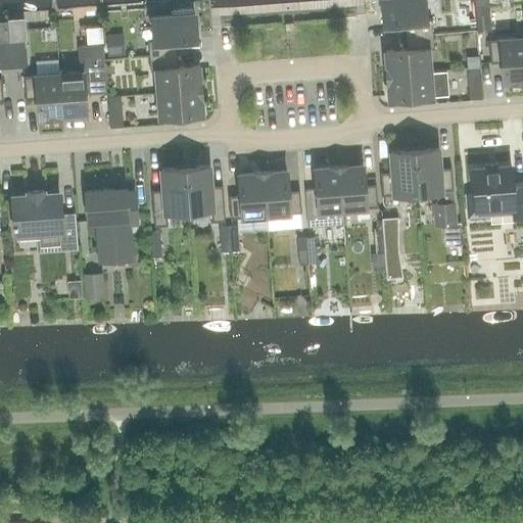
[(427,19),(425,0),(381,0),(384,25),(405,22),(406,36),(433,34),(432,18),(427,19)]
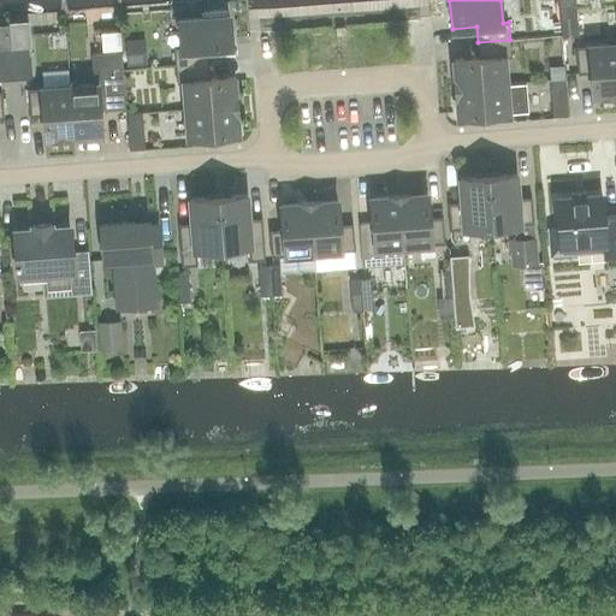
[(576,7),(563,7),(566,37),(579,36),(576,7)]
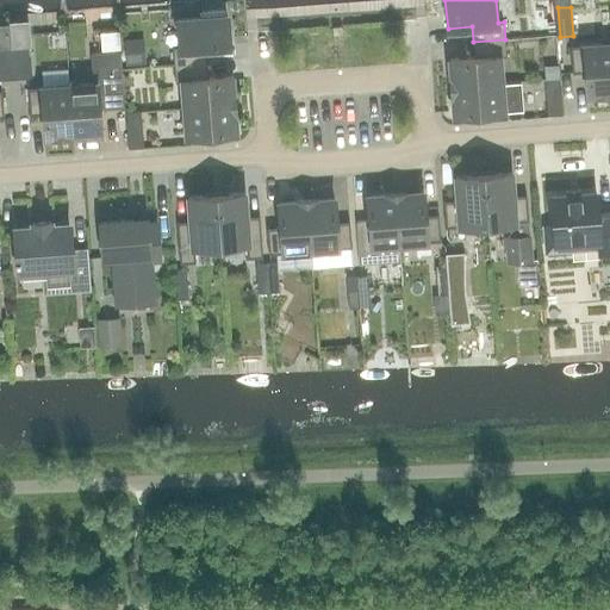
[(230,45),(228,16),(224,17),(223,11),(204,12),(204,18),(178,20),(180,48),(174,48),(175,66),(207,63),(206,47),(230,45)]
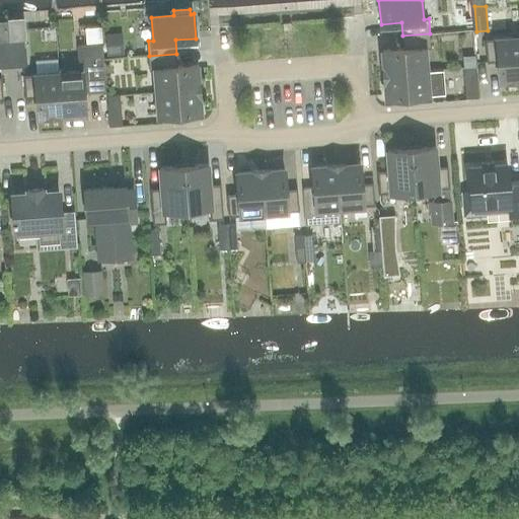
[(9,20),(10,32),(25,31),(24,19),(9,20)]
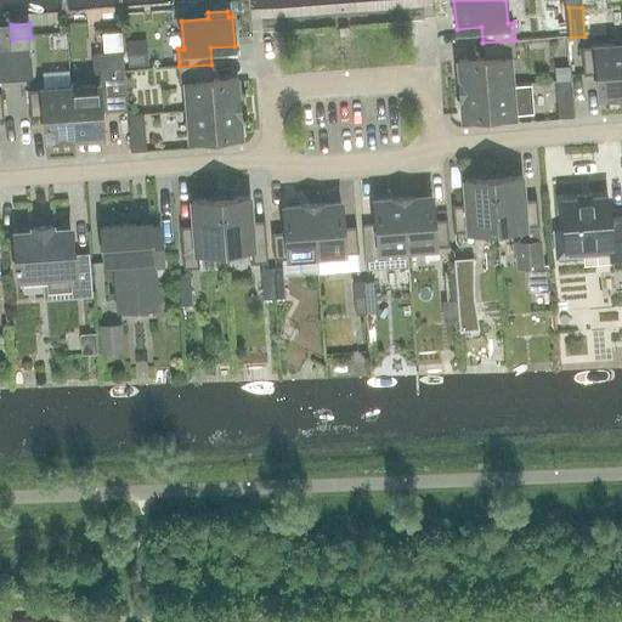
[(520,37),(535,35),(533,26),(519,26),(520,37)]
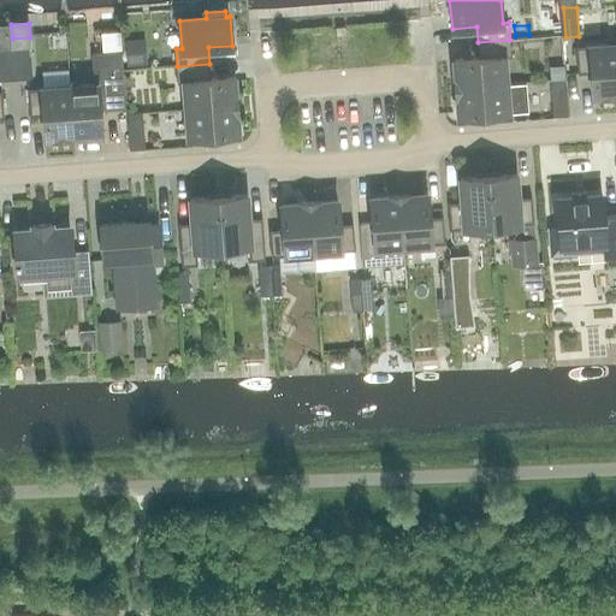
[(144,65),(143,39),(126,40),(129,66),(144,65)]
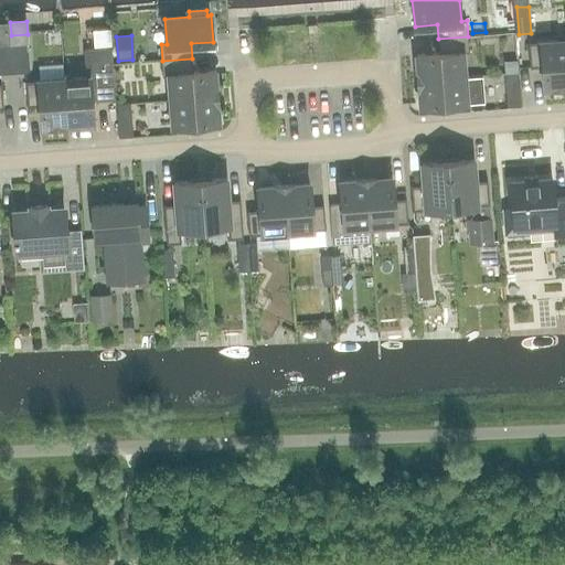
[(469,53),(468,36),(438,39),(439,53),(417,55),(419,81),(466,78),(466,77),(464,53),(469,53)]
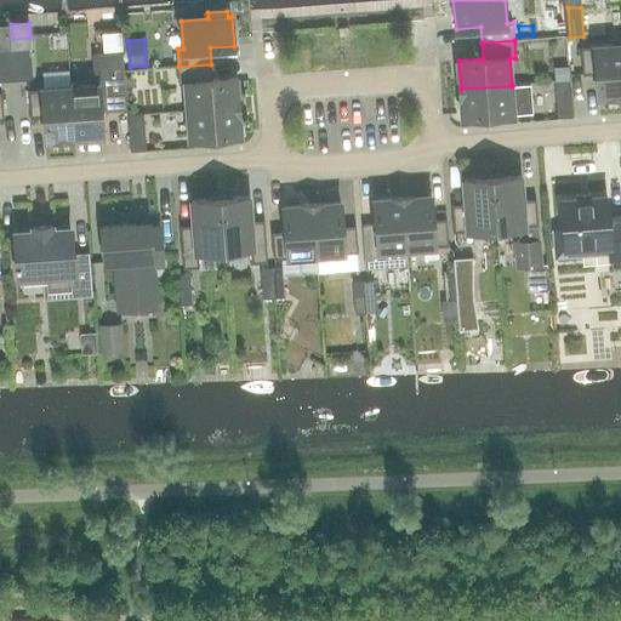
[(620,95),(620,44),(581,47),(584,74),(597,74),(599,97),(620,95)]
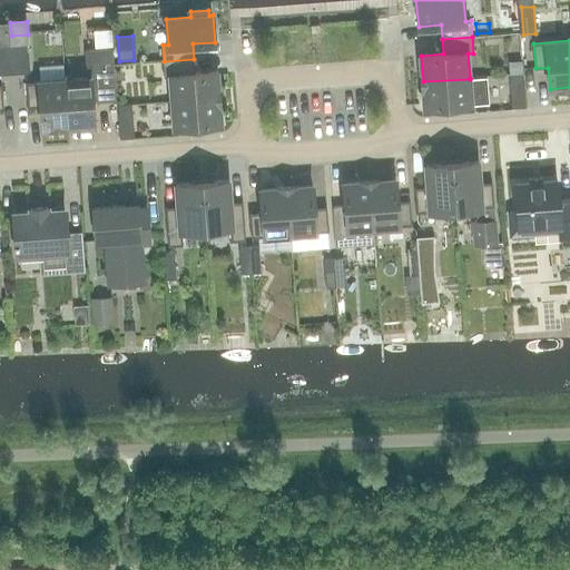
[(29,45),(15,46),(19,74),(32,72),(29,45)]
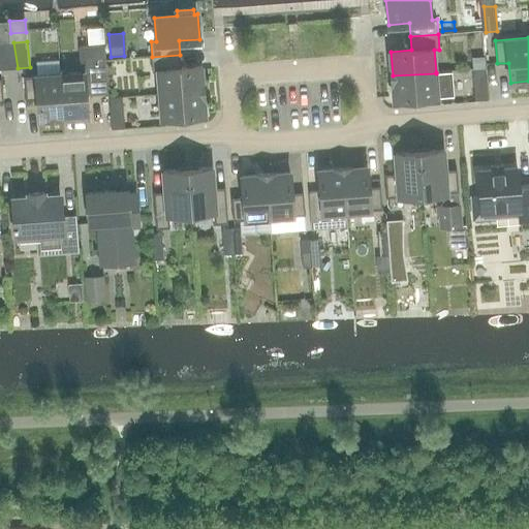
[(12,42),(0,42),(0,63),(1,70),(16,69),(12,42)]
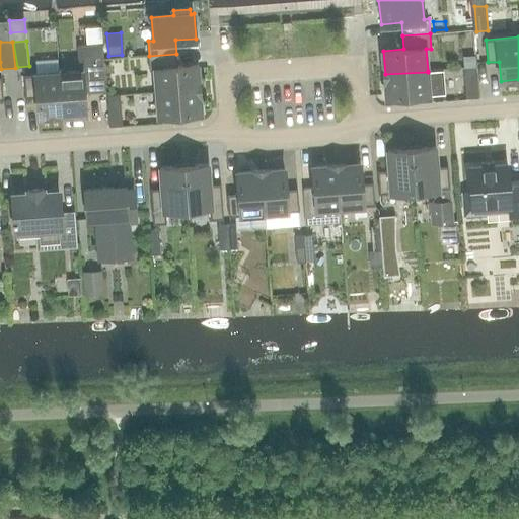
[(79,71),(60,73),(63,116),(86,114),(85,92),(106,91),(102,43),(77,45),(79,71)]
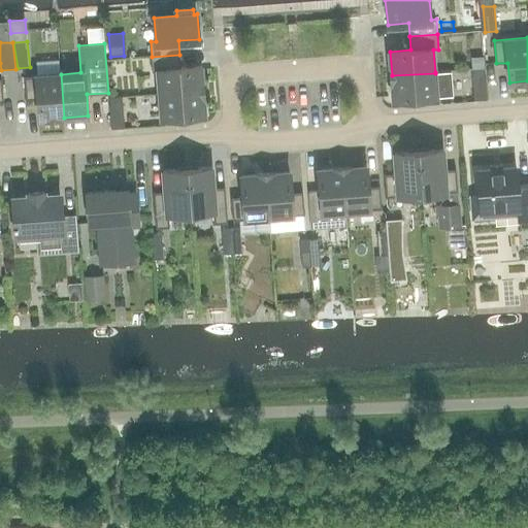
[(485,68),(484,54),(471,55),(472,69),(485,68)]
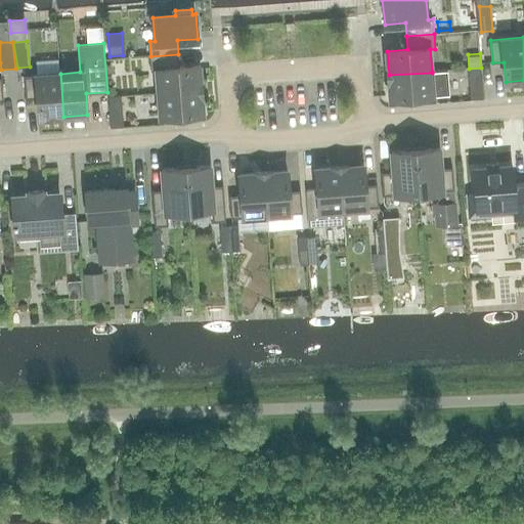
[(202,90),(200,66),(179,68),(178,54),(150,56),(151,71),(157,71),(159,93),(202,90)]
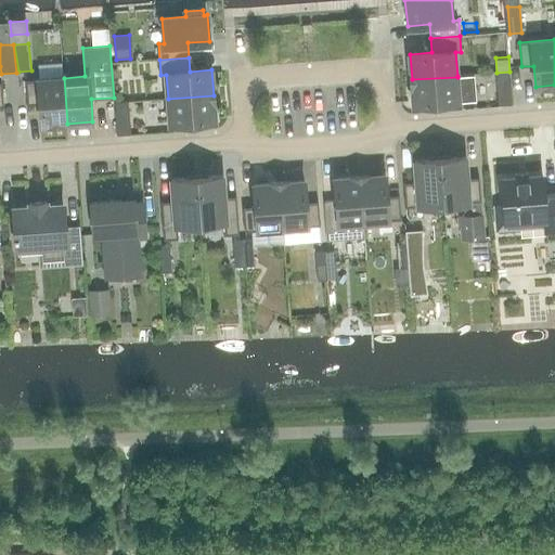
[(511,74),(497,75),(498,85),(511,84),(511,74)]
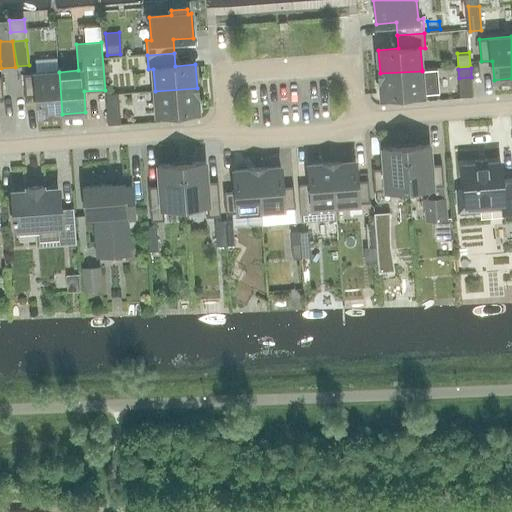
[(438,69),(422,70),(422,71),(380,73),(382,97),(440,93),(438,69)]
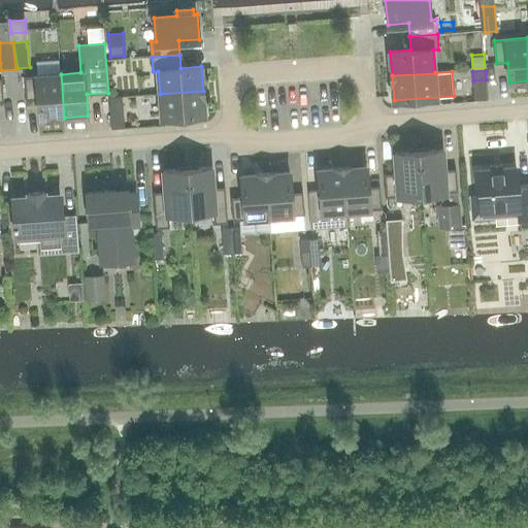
[(64,118),(61,74),(26,76),(25,76),(27,100),(38,99),(39,120),(64,118)]
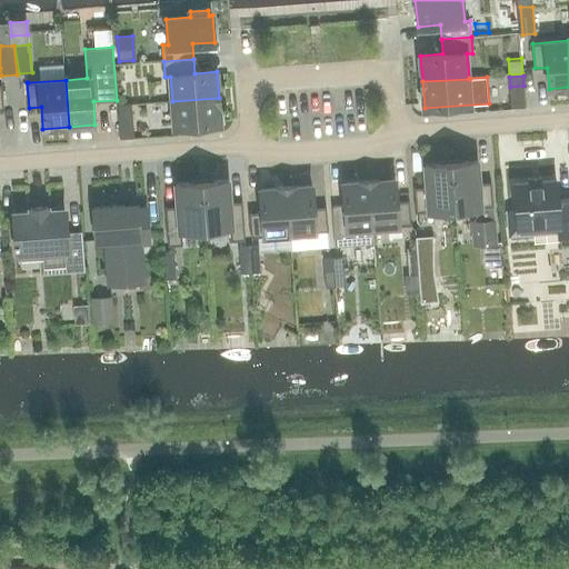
[(526,108),(525,88),(510,89),(512,109),(526,108)]
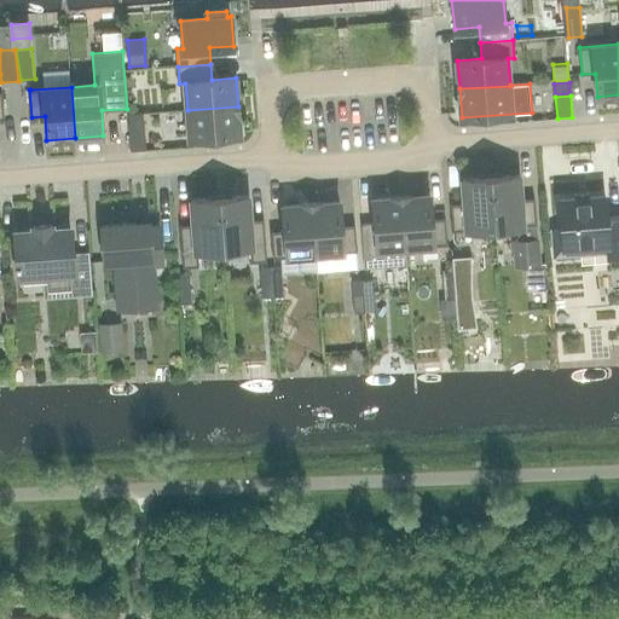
[(241,134),(238,106),(187,110),(190,139),(241,134)]
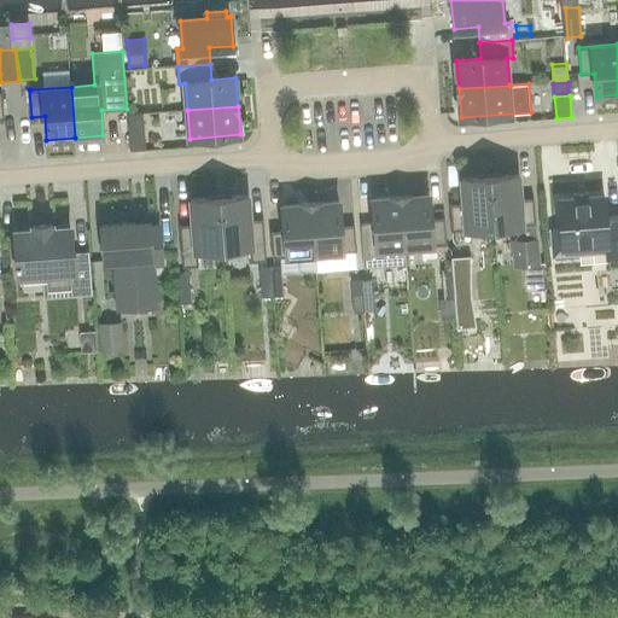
[(144,116),(129,116),(129,128),(144,127),(144,116)]
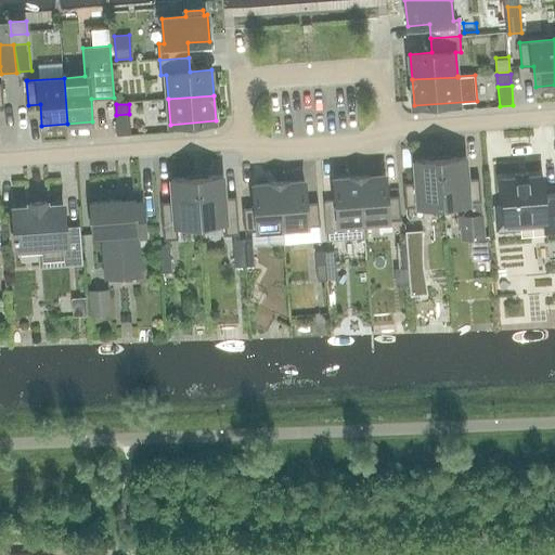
[(117,136),(131,134),(129,114),(116,115),(117,136)]
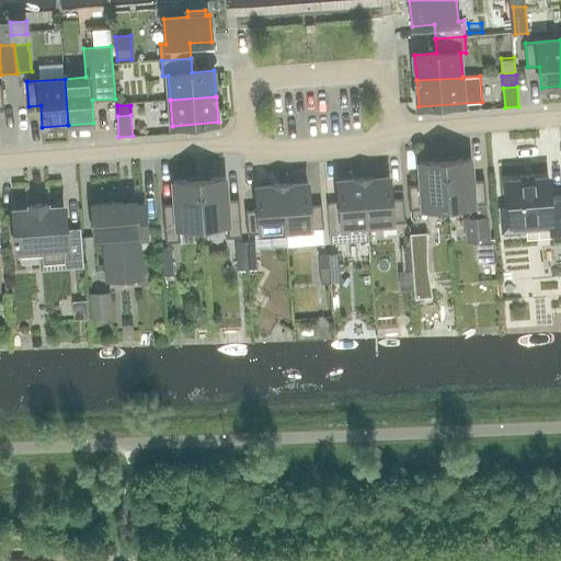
[(472,180),(471,158),(445,160),(448,207),(473,205),(474,217),(470,218),(472,239),(477,239),(478,262),(495,261),(494,239),(490,239),(484,179),(472,180)]
